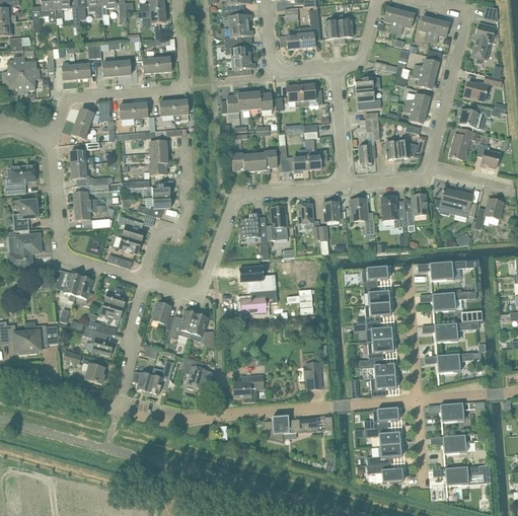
[(57,16),(55,0),(41,0),(42,4),(33,5),(34,22),(42,22),(41,15),(51,14),(52,18),(53,19),(57,19),(57,16)]
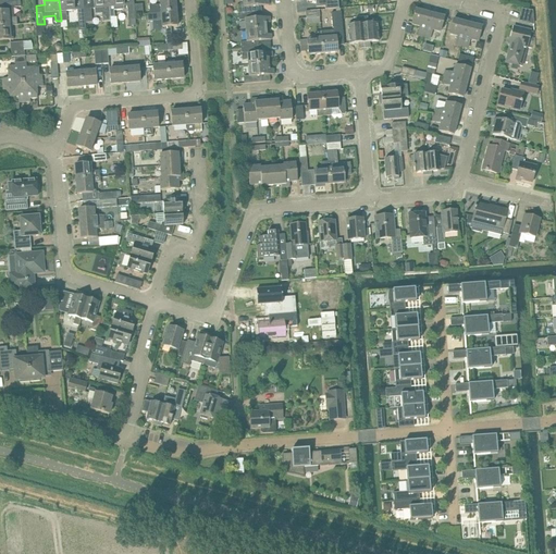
[(59,0),(61,17),(68,17),(66,8),(75,8),(74,0),(59,0)]
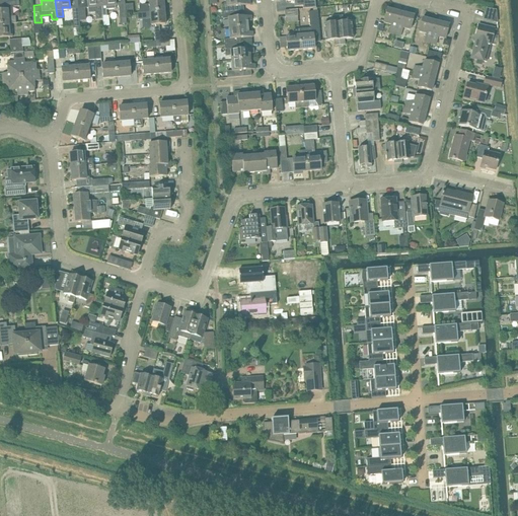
[(101,0),(103,13),(107,12),(106,6),(117,5),(116,0),(101,0)]
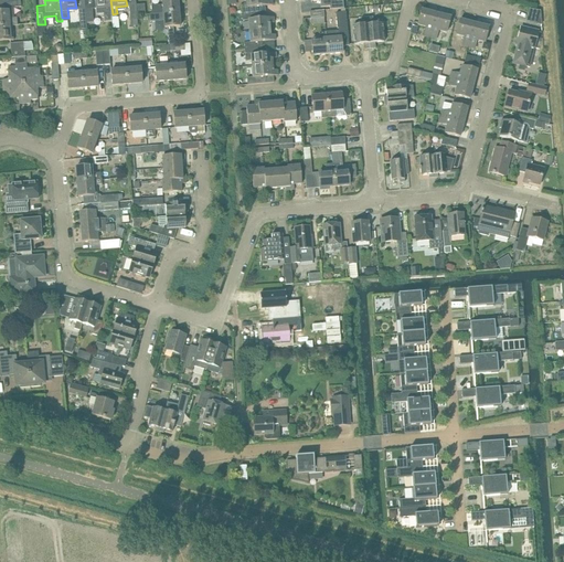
[(152,3),(152,11),(165,10),(180,8),(179,0),(163,0),(163,2),(152,3)]
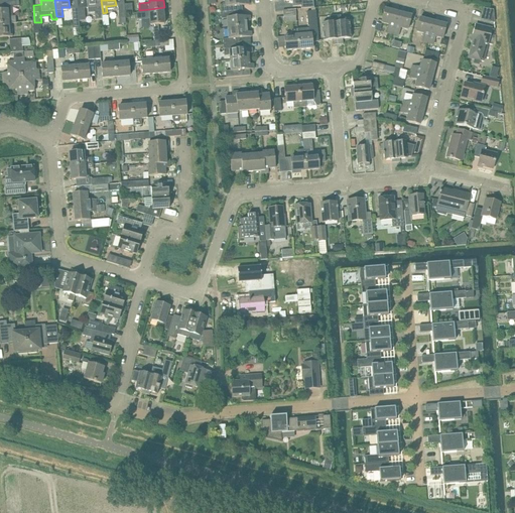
[(227,0),(227,3),(222,4),(222,10),(238,9),(238,3),(249,2),(249,0),(227,0)]
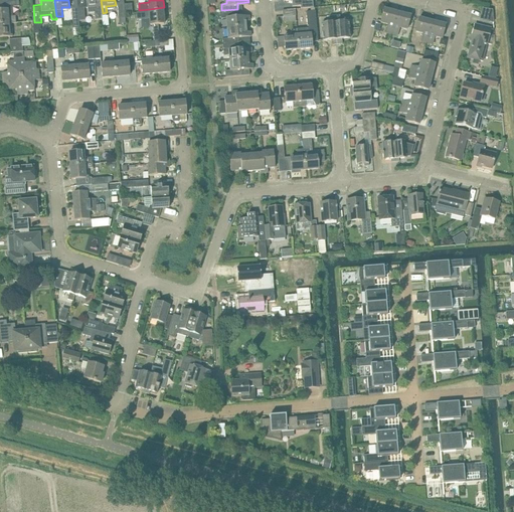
[(119,15),(125,14),(124,2),(117,3),(118,15),(119,15)]
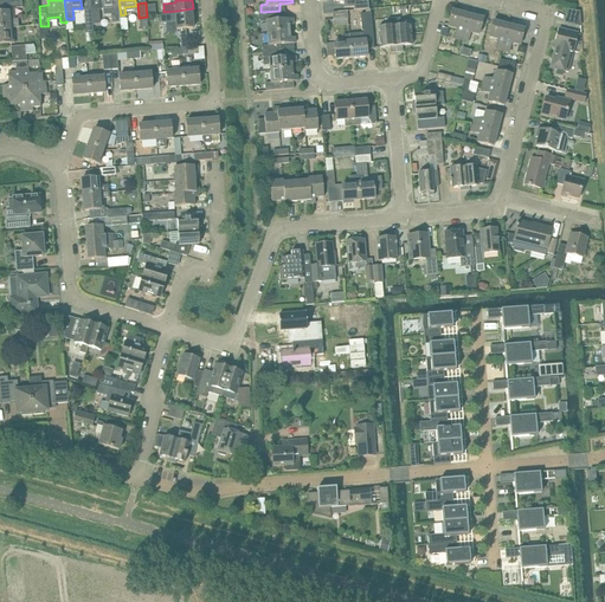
[(570,20),(580,23),(580,8),(570,6),(568,12),(570,20)]
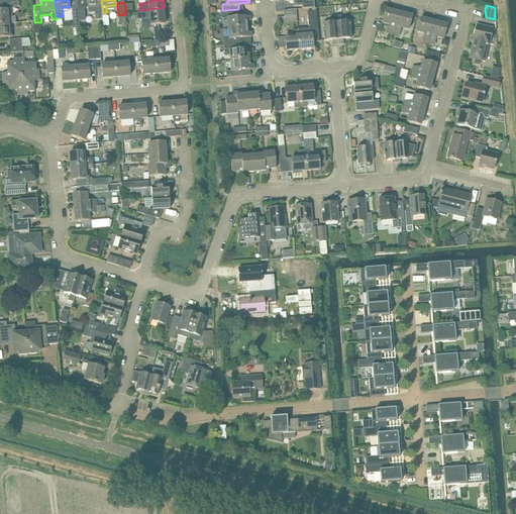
[(394,31),(400,10),(387,6),(383,20),(391,22),(389,29),(394,31)]
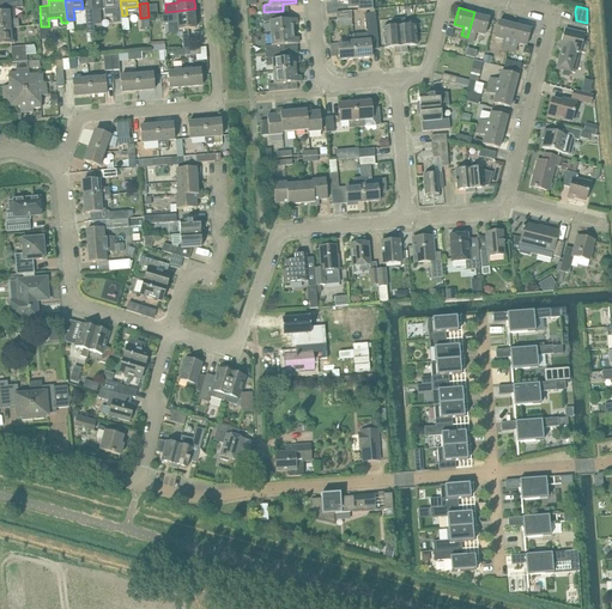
[(0,25),(13,25),(20,24),(19,16),(11,17),(10,8),(0,8),(0,25)]
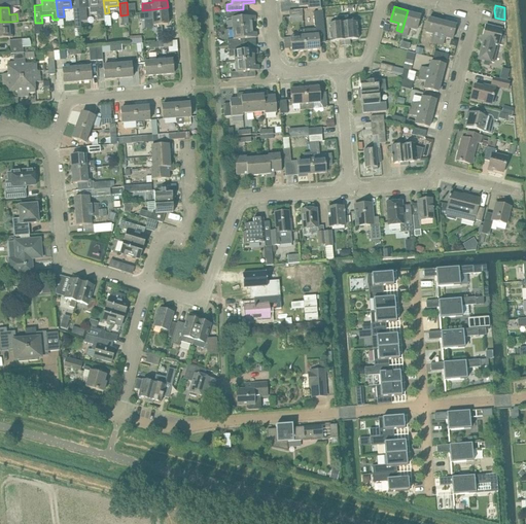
[(168,7),(153,9),(142,10),(141,10),(141,16),(153,15),(154,23),(163,23),(169,22),(168,7)]
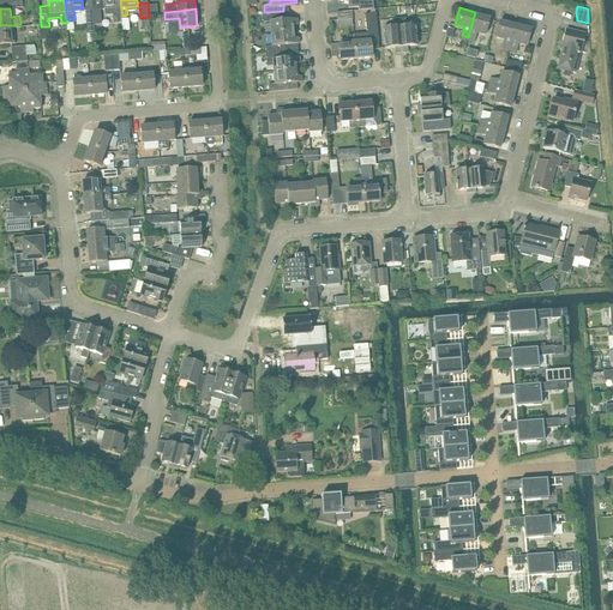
[(284,17),(283,11),(264,12),(265,19),(271,19),(272,30),(295,29),(294,22),(299,22),(298,16),(284,17)]
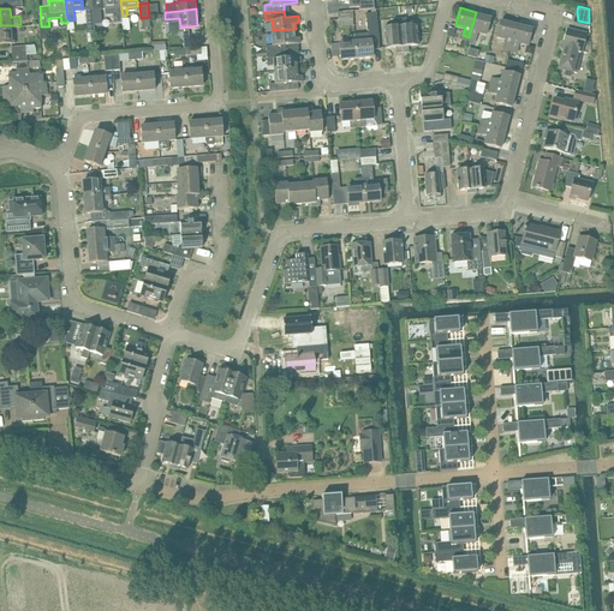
[(356,33),(356,39),(357,55),(374,54),(373,47),(381,47),(377,11),(365,12),(368,29),(369,29),(369,31),(356,33)]
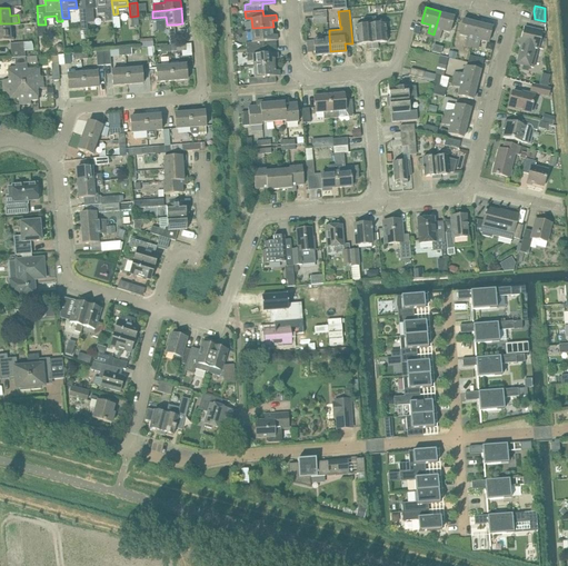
[(455,15),(440,11),(434,35),(440,36),(442,27),(450,29),(455,15)]
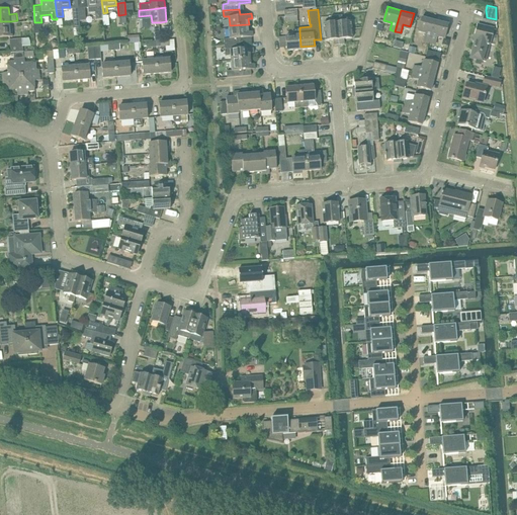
[(339,28),(337,13),(332,14),(332,20),(324,20),(325,29),(339,28)]
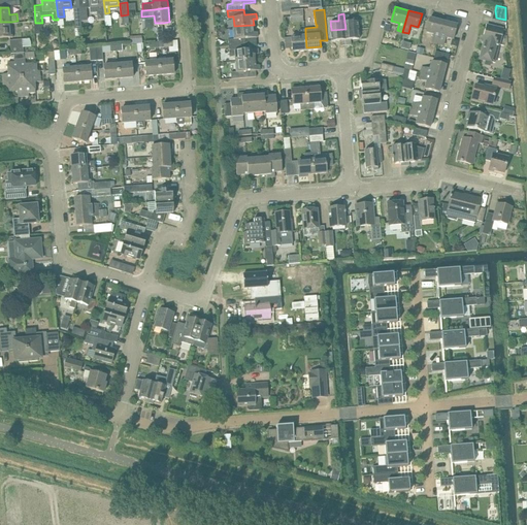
[(346,29),(359,28),(358,20),(350,20),(349,13),(343,13),(346,29)]
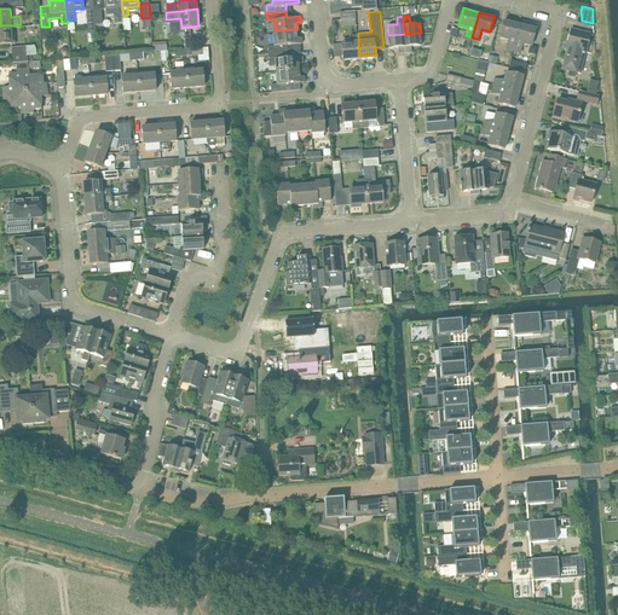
[(514,48),(521,23),(504,18),(501,35),(509,36),(507,46),(514,48)]
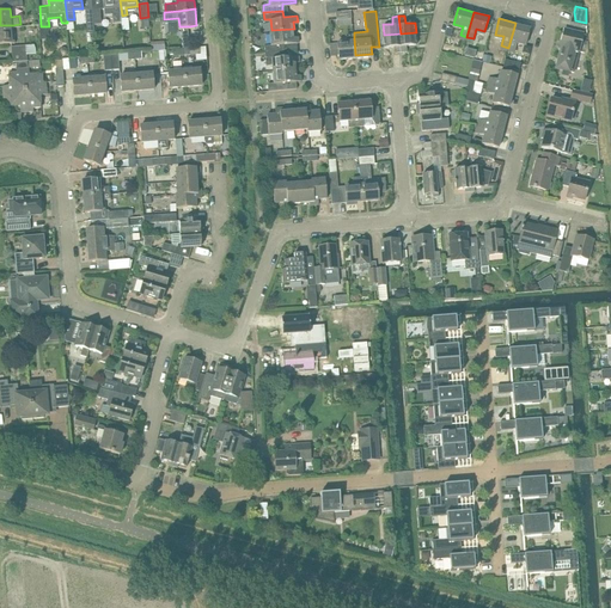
[(515,23),(508,48),(515,49),(518,40),(526,42),(531,26),(515,23)]
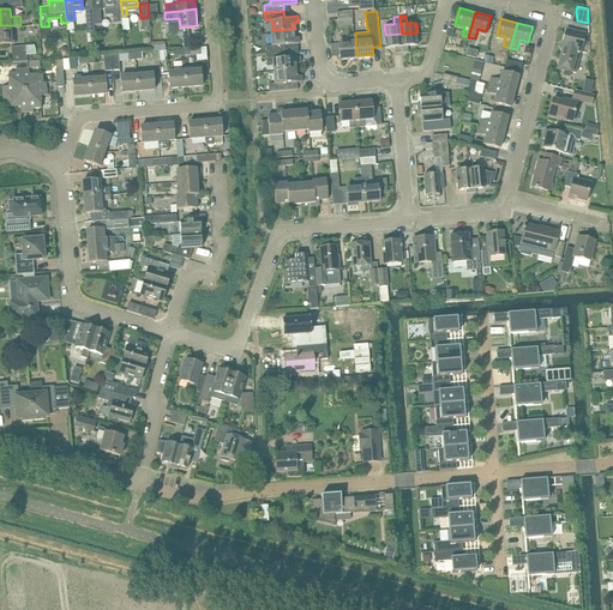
[(0,41),(16,41),(13,25),(0,25),(0,41)]
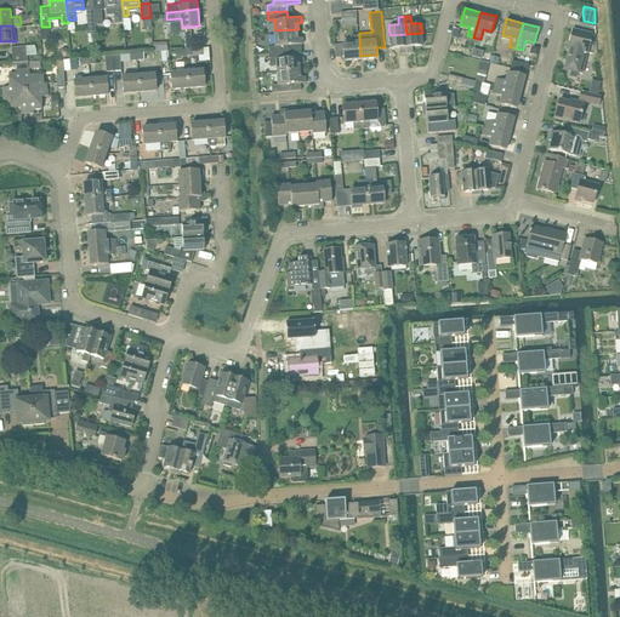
[(193,46),(192,27),(182,27),(183,47),(185,47),(192,46),(193,46)]
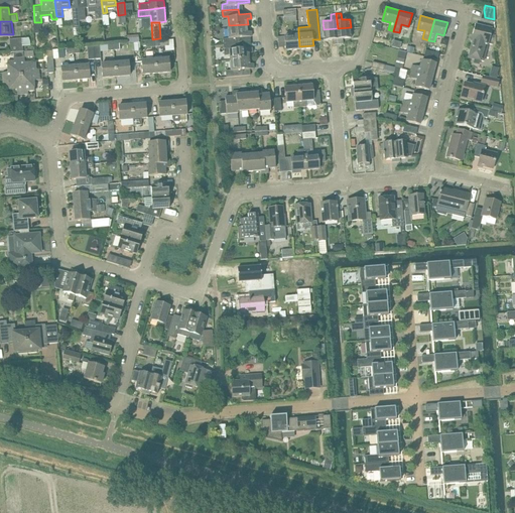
[(470,54),(479,57),(481,57),(486,40),(489,41),(493,26),(477,22),(473,37),(474,38),(470,54)]
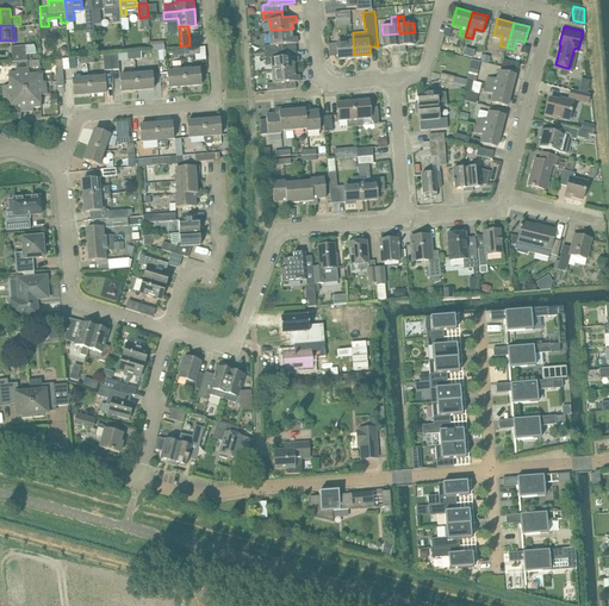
[(293,29),(271,30),(272,42),(265,43),(265,50),(285,48),(284,42),(298,41),(298,35),(293,35),(293,29)]
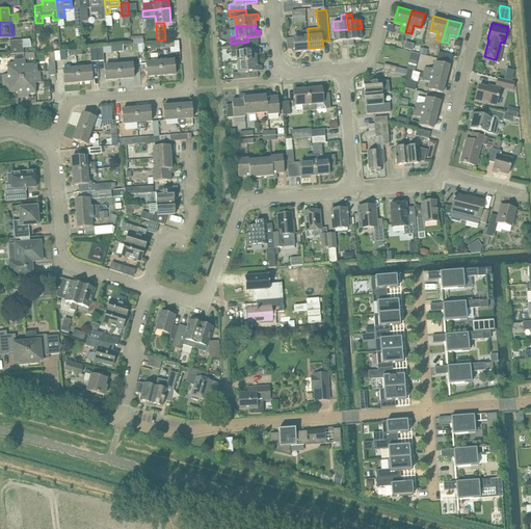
[(363,36),(362,28),(348,29),(349,43),(354,42),(354,37),(363,36)]
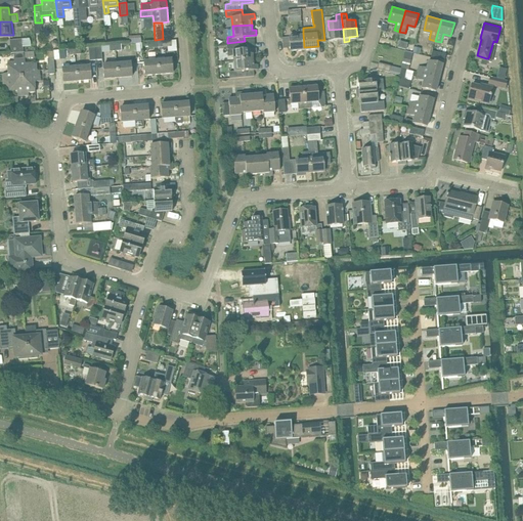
[(343,29),(329,30),(330,39),(338,38),(338,42),(344,42),(343,29)]
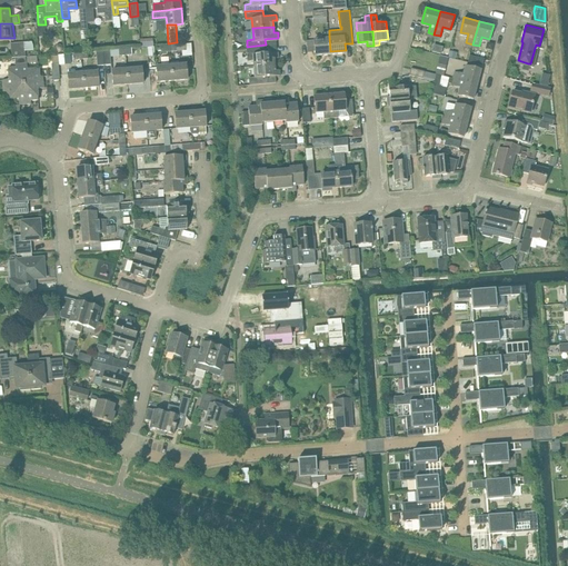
[(330,51),(329,36),(315,38),(316,49),(316,52),(330,51)]
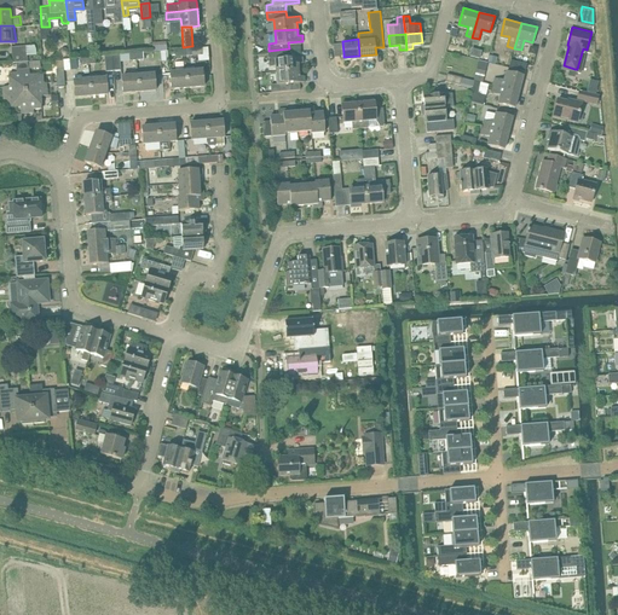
[(28,59),(28,51),(27,44),(11,45),(13,61),(28,59)]
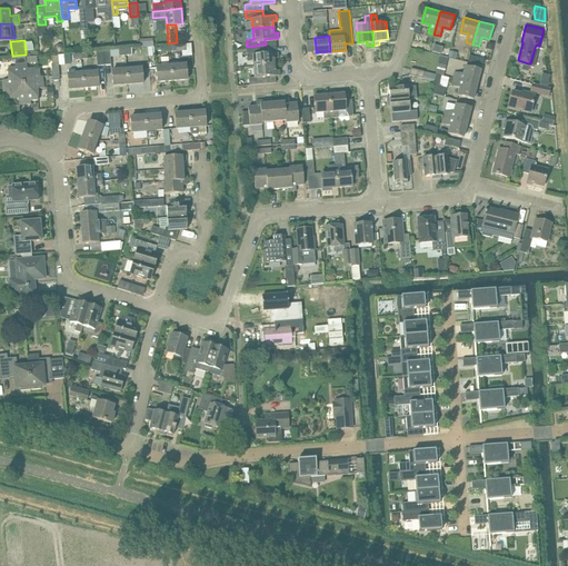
[(435,42),(432,49),(442,51),(444,45),(435,42)]
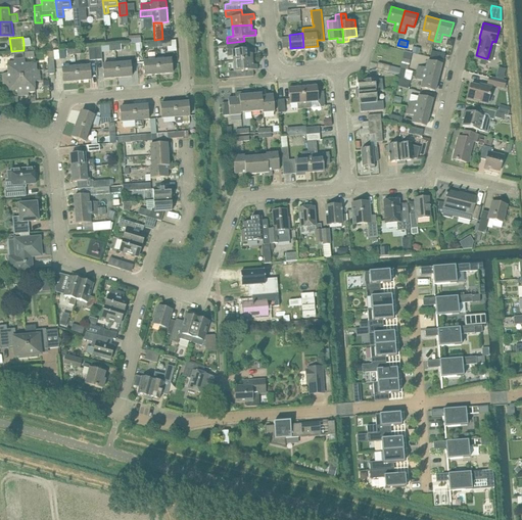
[(244,47),(244,41),(227,43),(228,53),(233,53),(234,58),(253,57),(252,51),(256,51),(256,46),(244,47)]
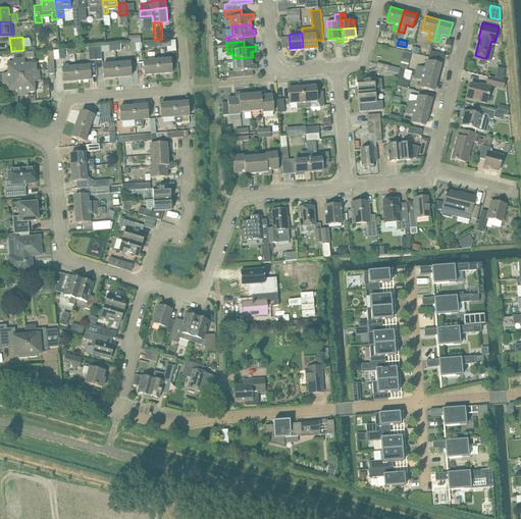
[(412,50),(405,48),(401,65),(408,67),(412,50)]
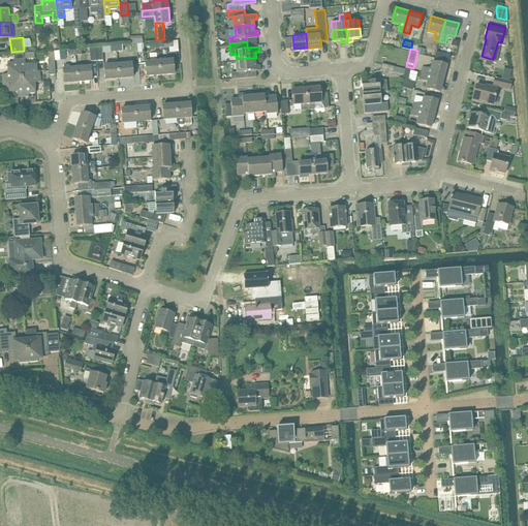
[(437,49),(436,56),(449,59),(451,53),(437,49)]
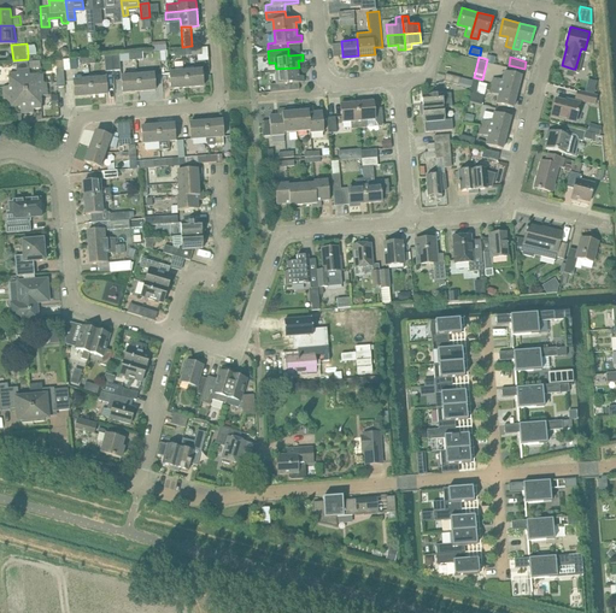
[(187,69),(188,84),(204,83),(203,68),(194,68),(194,64),(186,64),(187,69)]
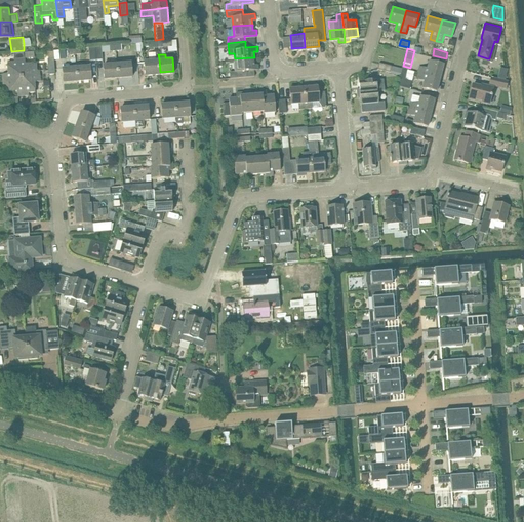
[(22,75),(21,56),(14,57),(15,59),(8,61),(9,71),(3,72),(4,76),(22,75)]
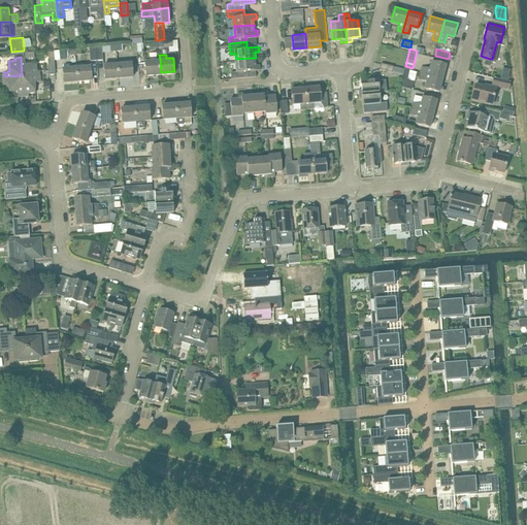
[(26,57),(21,57),(22,75),(40,73),(40,68),(37,68),(37,62),(26,63),(26,57)]
